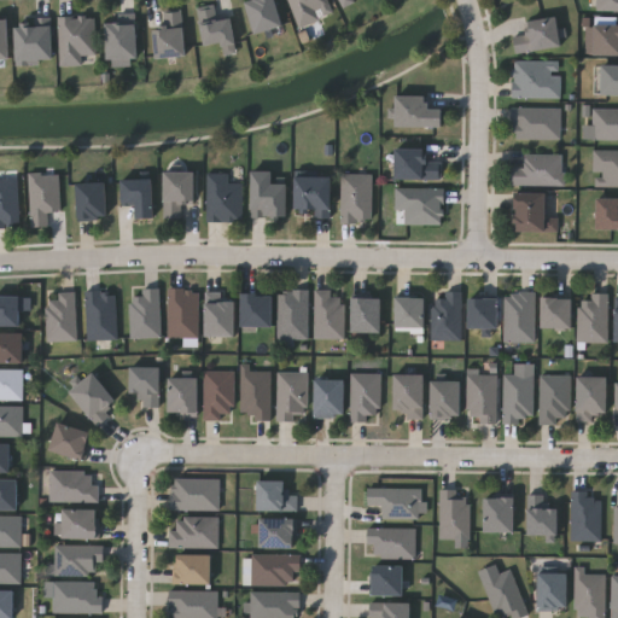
[(246,1),(250,0),(275,0),(284,24),(256,34),(246,1)]
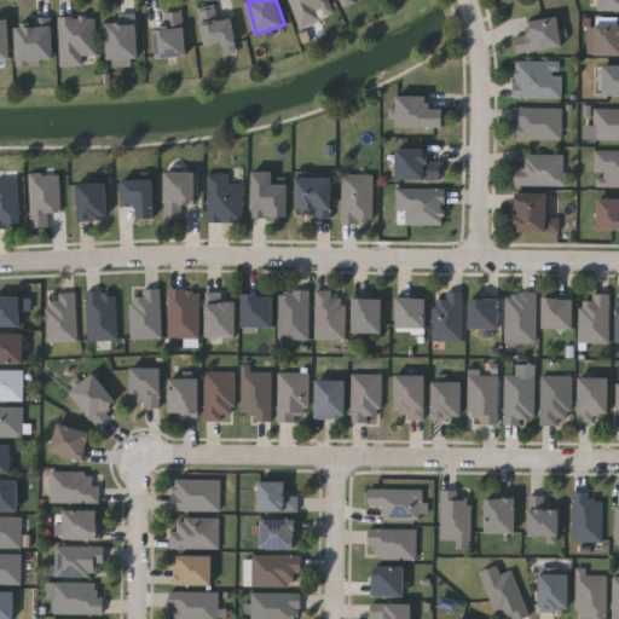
[(328,0),(334,13),(300,27),(289,0),(328,0)]
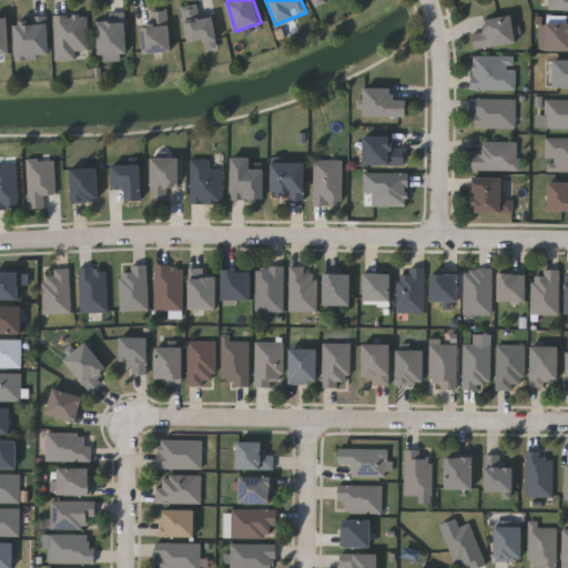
[(315,0),(320,9),(331,3),(330,0),(315,0)]
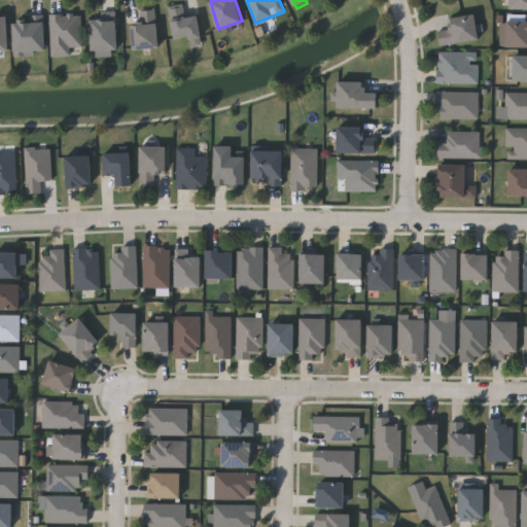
[(523,0),(523,9),(512,9),(512,0),(523,0)]
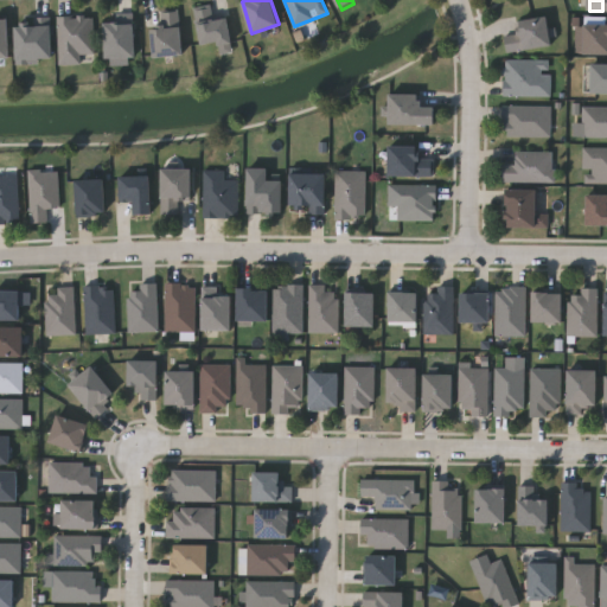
[(213,19),(229,17),(232,42),(202,45),(196,6),(211,5),(213,19)]
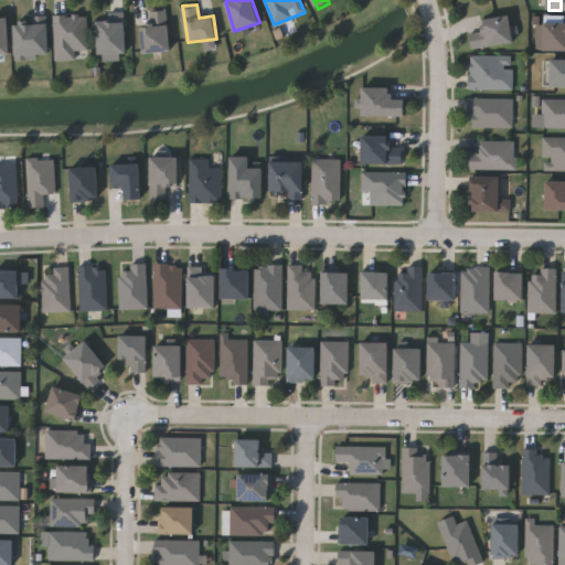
[(151,10),(168,9),(171,51),(142,52),(141,27),(152,25),(151,10)]
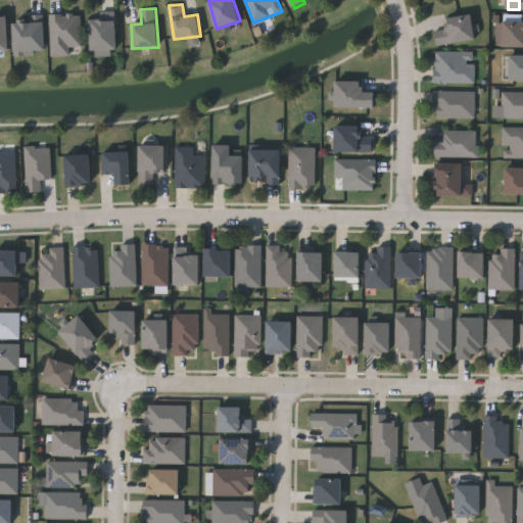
[(50,14),(82,14),(82,54),(50,54),(50,14)]
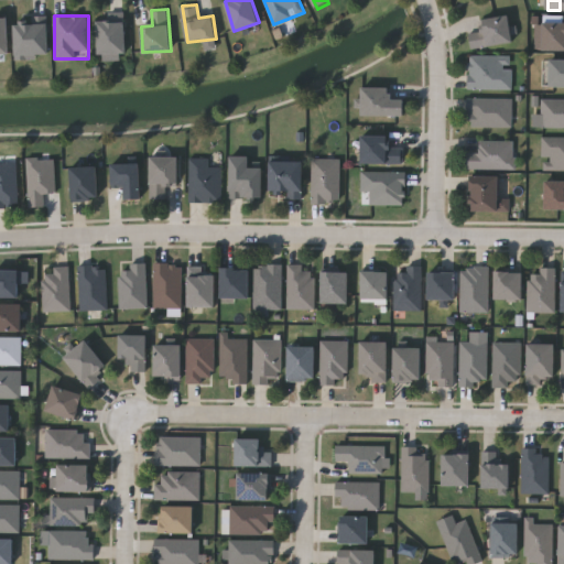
[(469,32),(484,30),(483,19),(510,15),(513,43),(472,47),(469,32)]
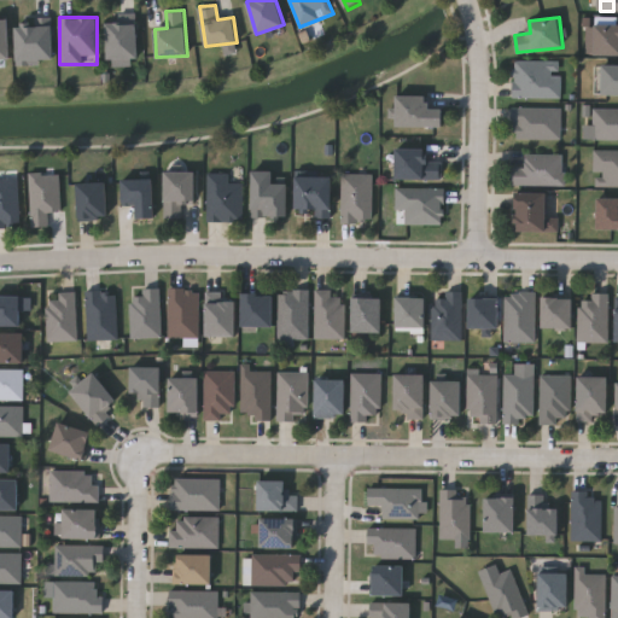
[(613,54),(587,54),(587,18),(613,18),(613,54)]
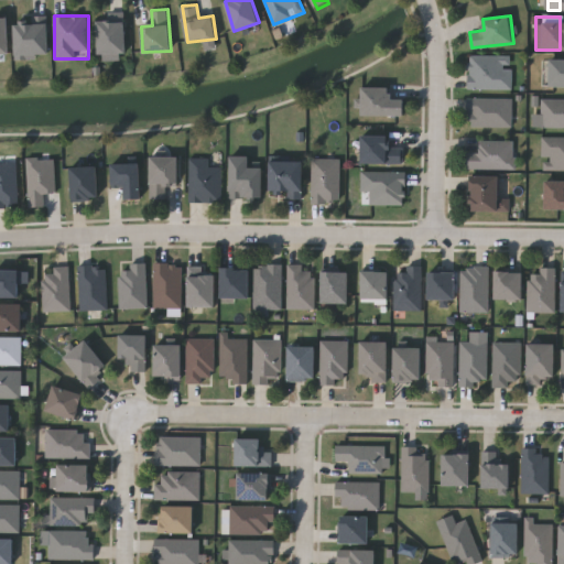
[(0,56),(12,56),(12,20),(0,20),(0,56)]
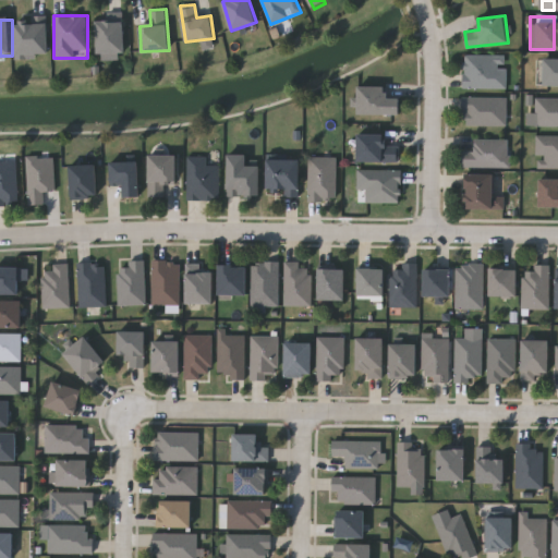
[(15,20),(48,20),(48,56),(15,56),(15,20)]
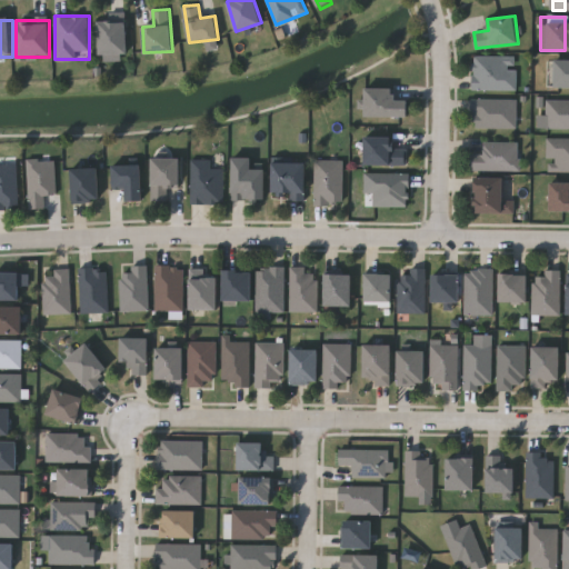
[(127,21),(127,53),(99,55),(99,21),(127,21)]
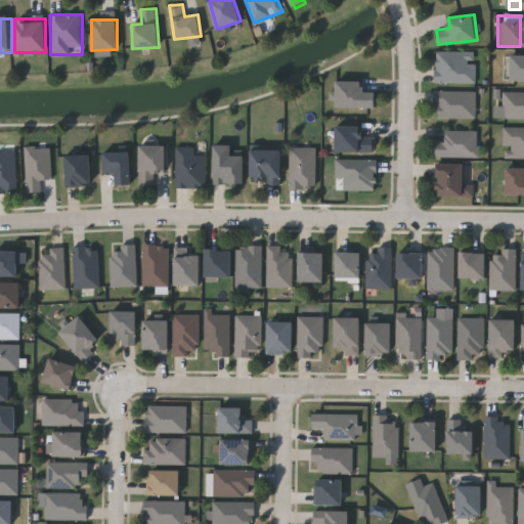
[(475,82),(435,82),(435,50),(475,50),(475,82)]
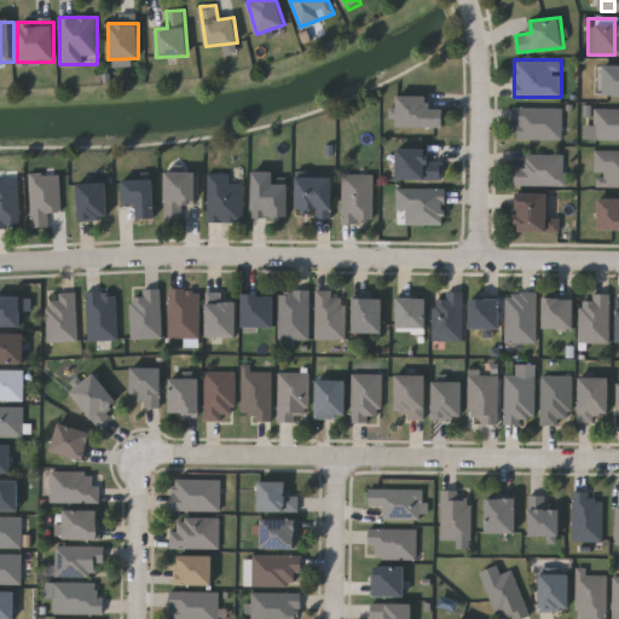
[(614,94),(594,94),(594,64),(614,64),(614,94)]
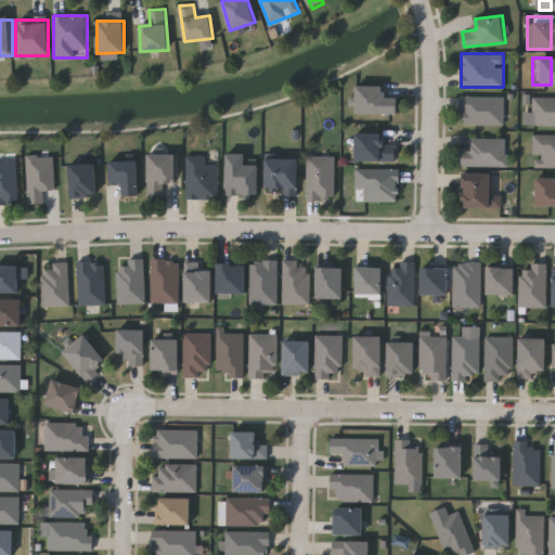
[(386,85),(386,97),(399,97),(399,113),(357,113),(357,85),(386,85)]
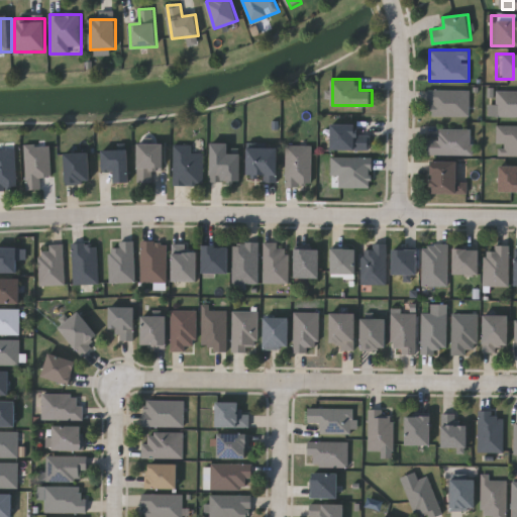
[(470,115),(428,115),(428,89),(470,89),(470,115)]
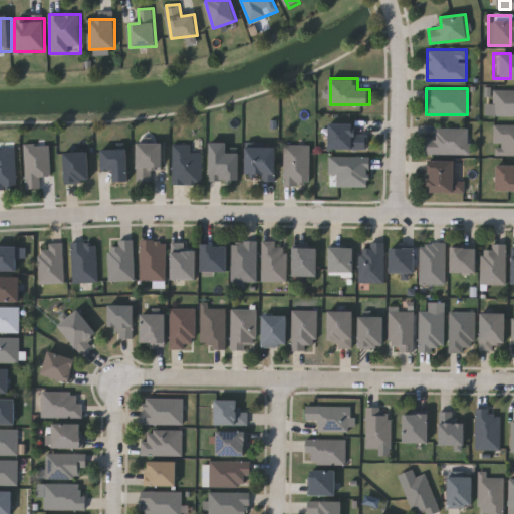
[(510,89),(510,116),(494,116),(494,89),(510,89)]
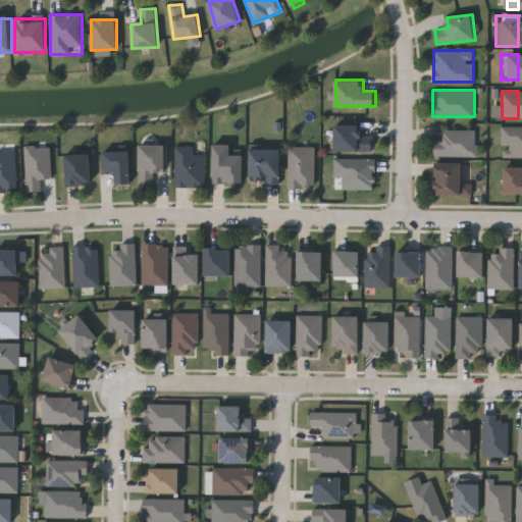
[(334,151),(334,124),(361,124),(361,136),(372,136),(372,151),(334,151)]
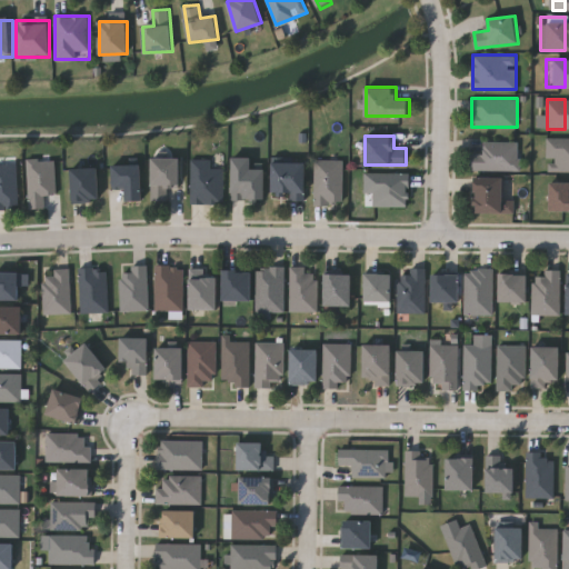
[(565,137),(565,171),(547,171),(547,137),(565,137)]
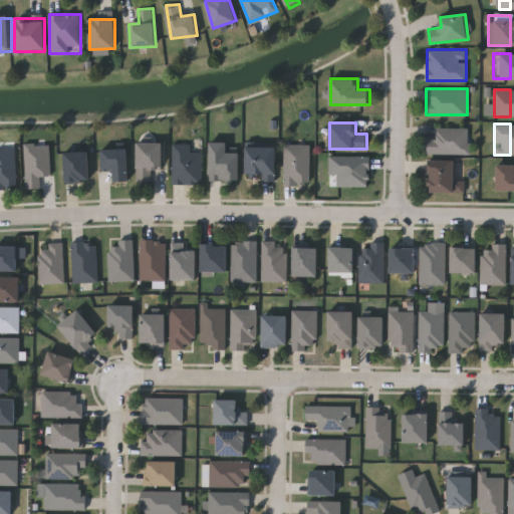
[(469,153),(425,153),(425,139),(437,139),(437,129),(469,129),(469,153)]
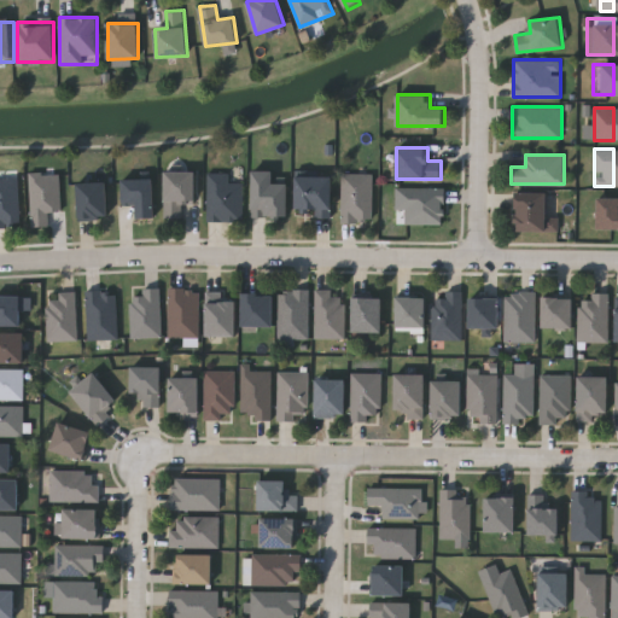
[(289,182),(289,217),(252,217),(252,170),(274,170),(274,182),(289,182)]
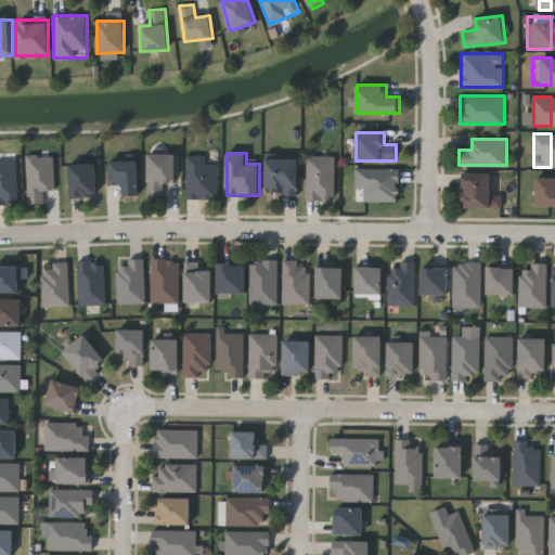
[(176,182),(163,182),(163,195),(149,195),(147,154),(176,154),(176,182)]
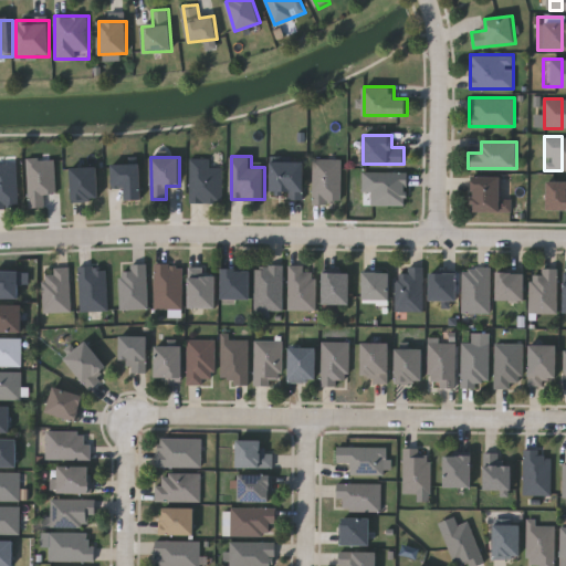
[(55,194),(43,194),(43,207),(28,207),(28,158),(55,158),(55,194)]
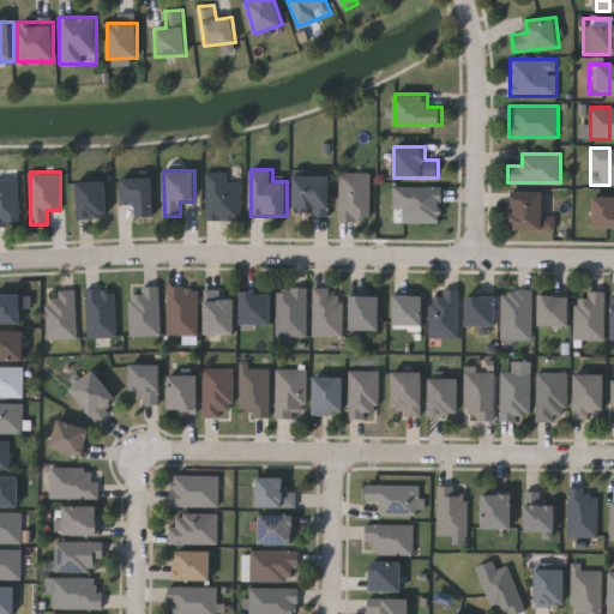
[(228,172),(228,181),(241,181),(241,218),(206,218),(206,172),(228,172)]
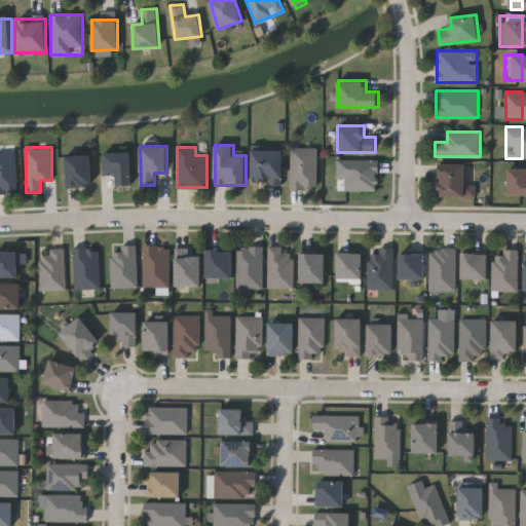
[(316,147),(316,189),(291,189),(291,147),(316,147)]
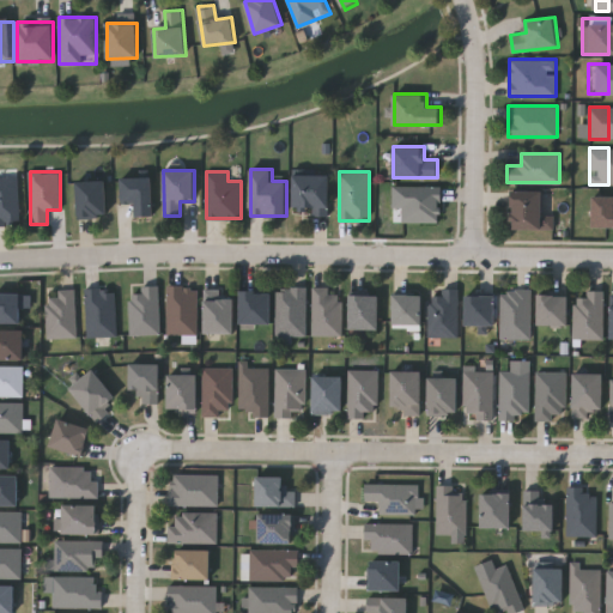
[(329,174),(329,213),(295,213),(295,174),(329,174)]
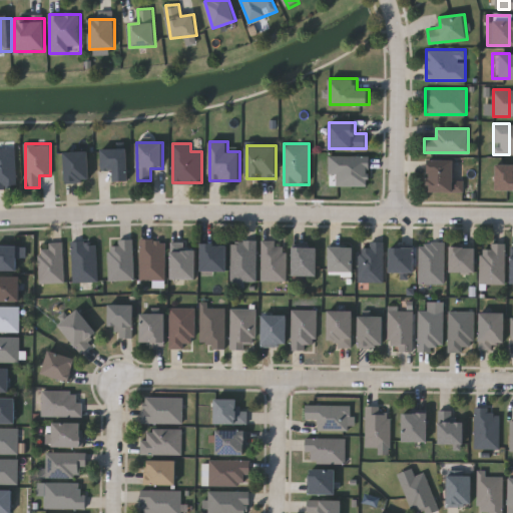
[(0,148),(15,148),(16,187),(0,187),(0,148)]
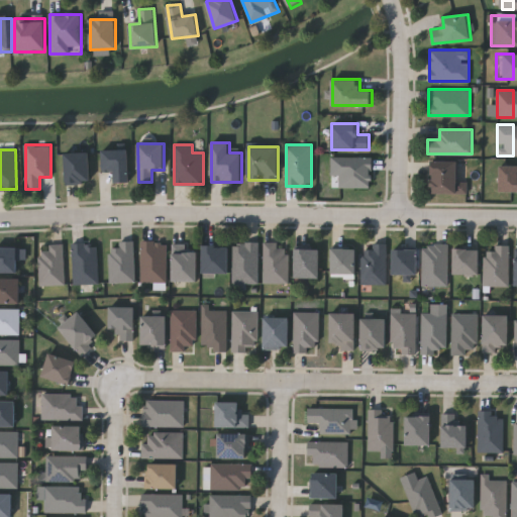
[(103,149),(128,149),(129,182),(115,182),(115,170),(103,170),(103,149)]
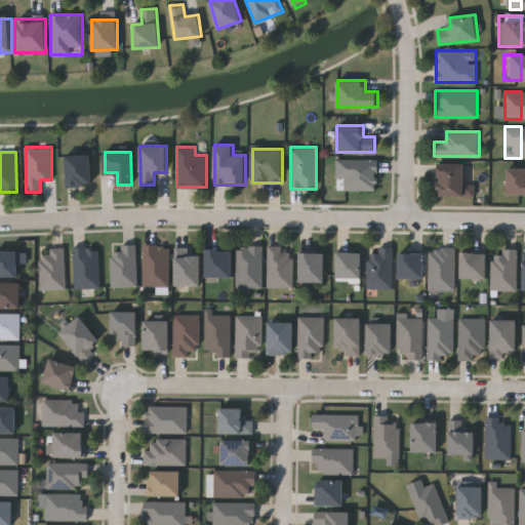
[(66,186),(66,155),(91,155),(91,186),(66,186)]
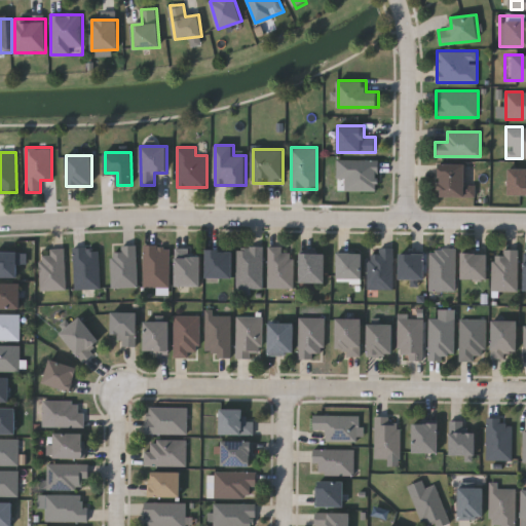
[(345,179),(337,179),(337,159),(378,159),(378,191),(345,191),(345,179)]
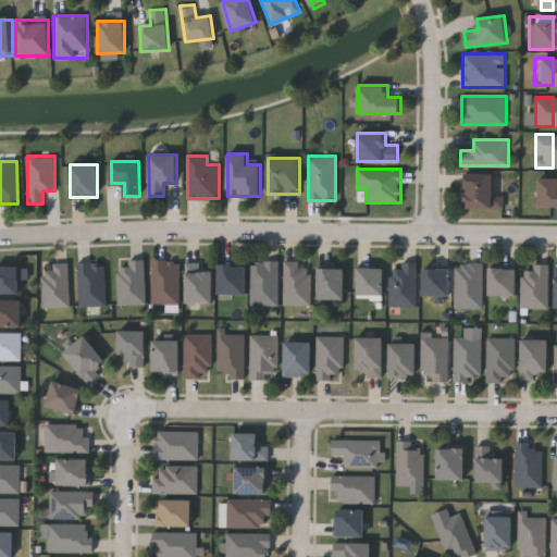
[(463,208),(463,173),(494,173),(494,208),(463,208)]
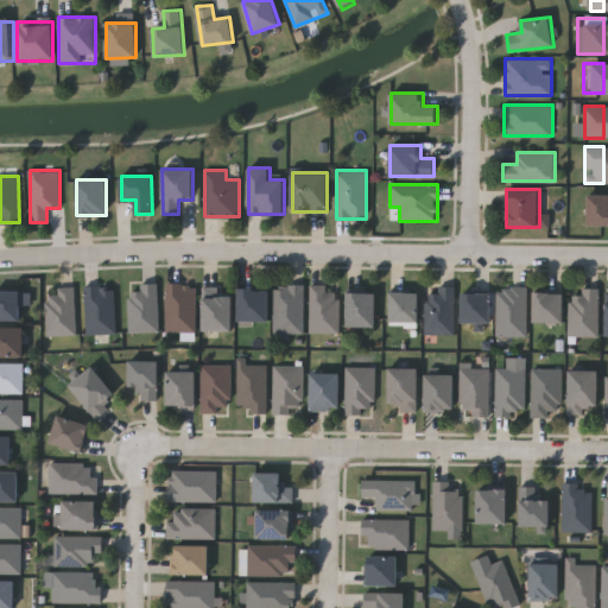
[(603,194),(603,226),(588,226),(588,194),(603,194)]
